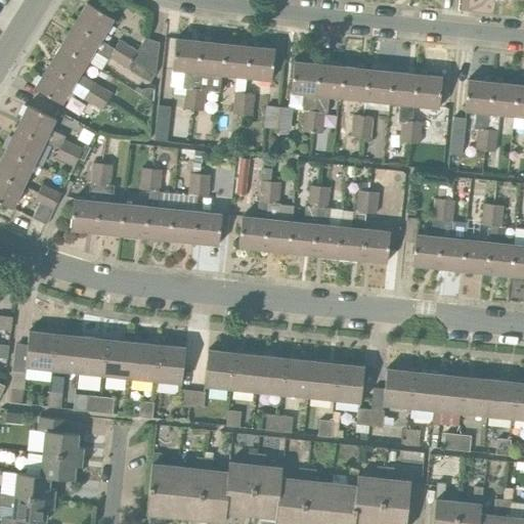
[(87,2),(74,24),(100,40),(114,18),(87,2)]
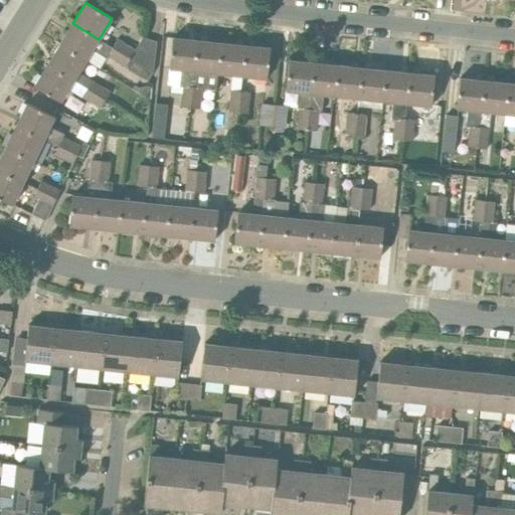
[(86,60),(93,49),(107,58),(107,56),(147,81),(152,72),(113,47),(99,39),(72,23),(59,44),(86,60)]
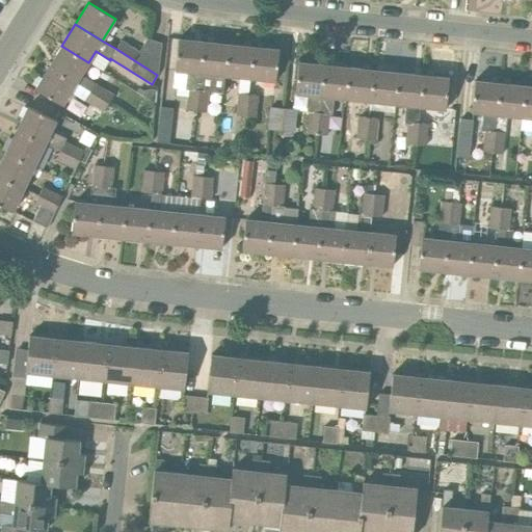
[(187,110),(196,111),(207,41),(179,37),(173,88),(178,88),(177,105),(187,106),(187,110)]
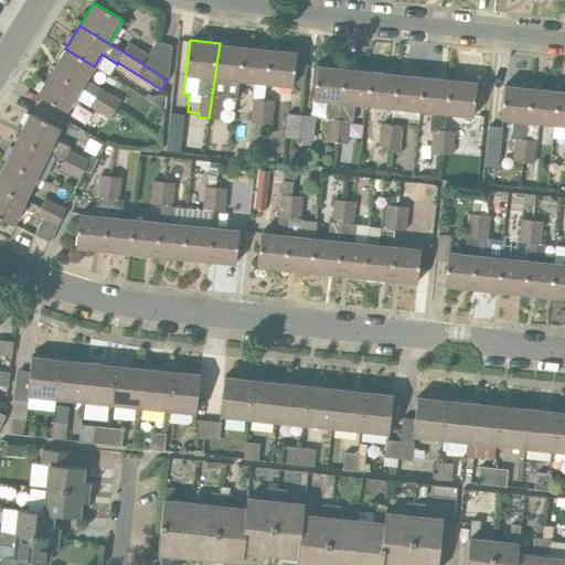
[(124,52),(167,80),(172,46),(157,41),(149,55),(129,43),(124,52)]
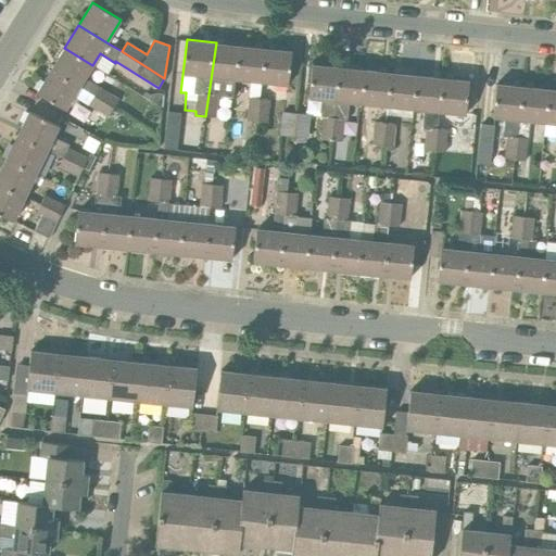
[(239,46),(216,42),(205,116),(215,117),(217,96),(232,98),(235,79),(239,46)]
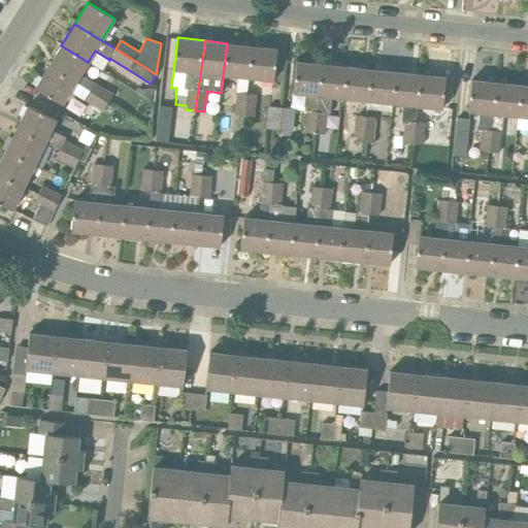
[(223,75),(237,76),(248,78),(252,46),(227,43),(223,75)]
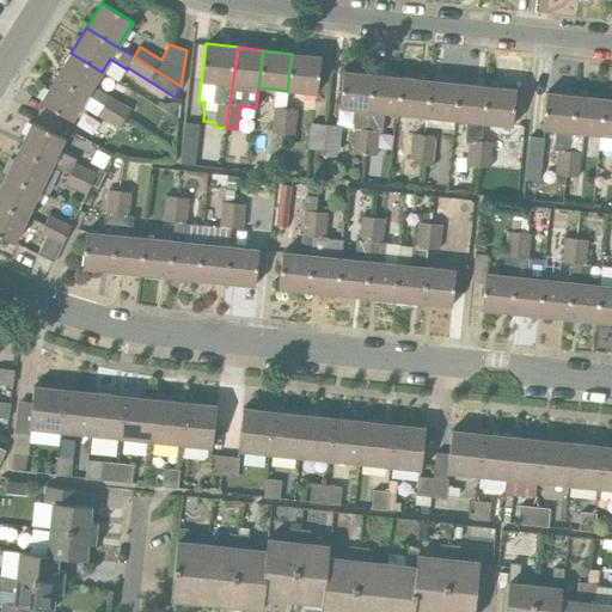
[(93,86),(102,72),(71,53),(56,78),(87,97),(124,118),(130,109),(93,86)]
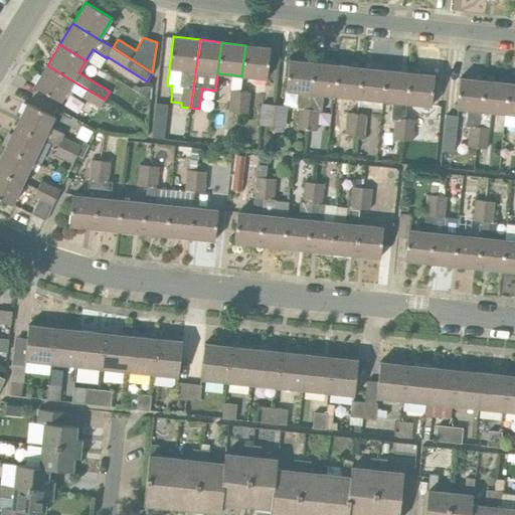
[(245,45),(241,76),(267,79),(271,47),(245,45)]
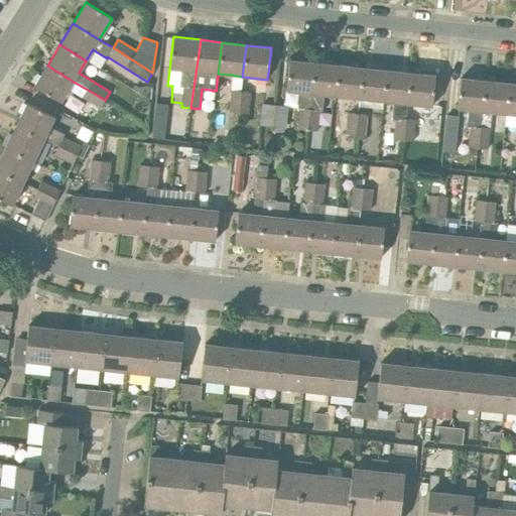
[(297,130),(307,131),(314,62),(289,60),(286,91),(299,92),(297,109),(300,109),(297,130)]
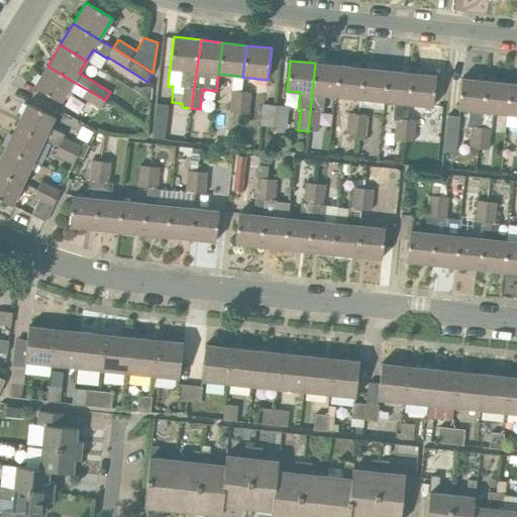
[(315,63),(308,131),(318,132),(320,112),(322,112),(323,95),(335,96),(339,66),(315,63)]
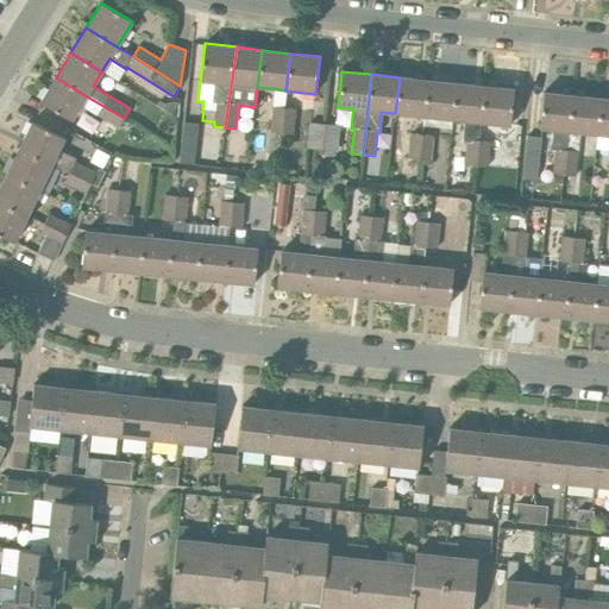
[(124,118),(87,96),(56,77),(41,101),(71,120),(81,105),(118,127),(124,118)]
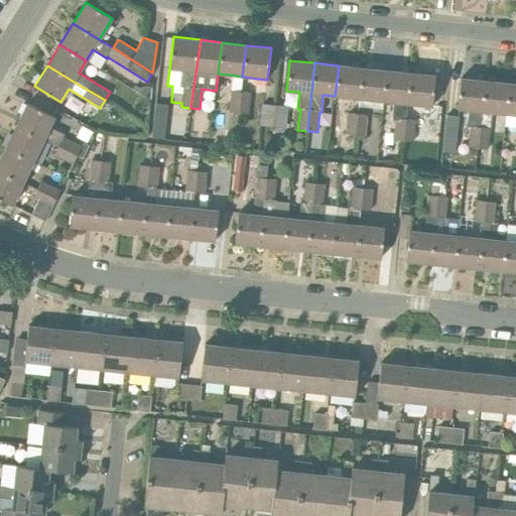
[(360,99),(363,68),(339,66),(335,96),(360,99)]
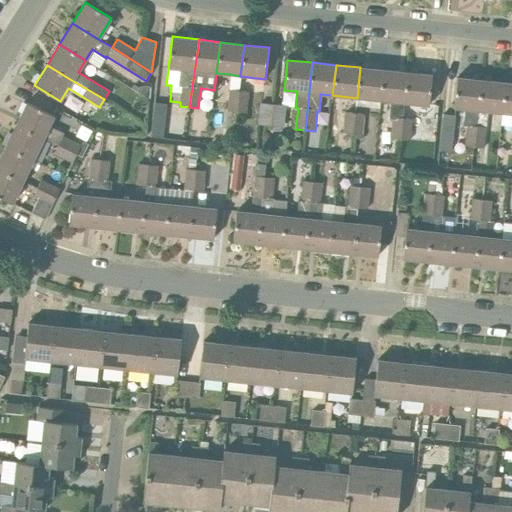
[(384,70),(360,67),(357,98),(381,100),(384,70)]
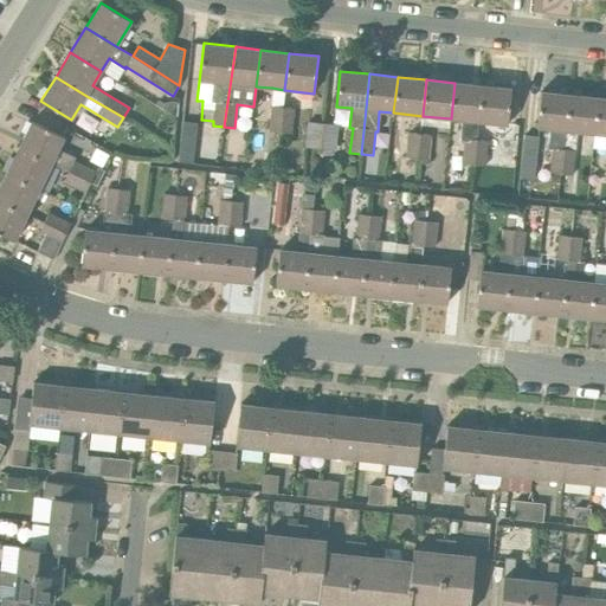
[(479,122),(483,85),(455,83),(451,118),(462,120),(461,140),(465,140),(463,165),(472,166),(476,141),(479,122)]
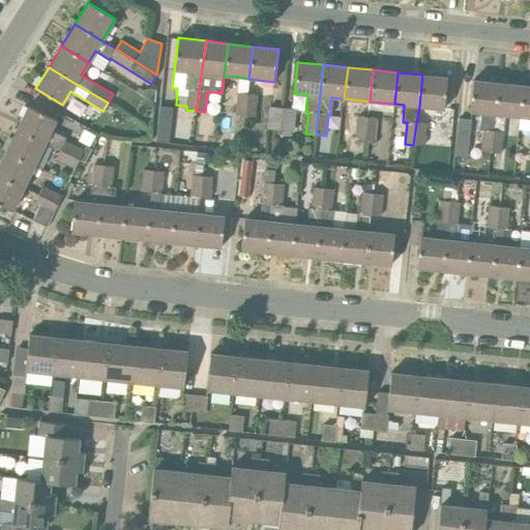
[(422,75),(419,107),(444,110),(447,78),(422,75)]
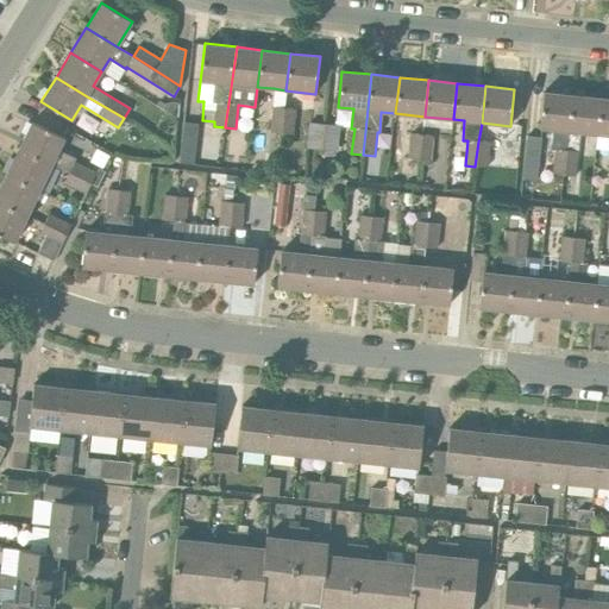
[(564,176),(572,95),(544,93),(539,130),(553,131),(551,151),(554,151),(552,175),(564,176)]
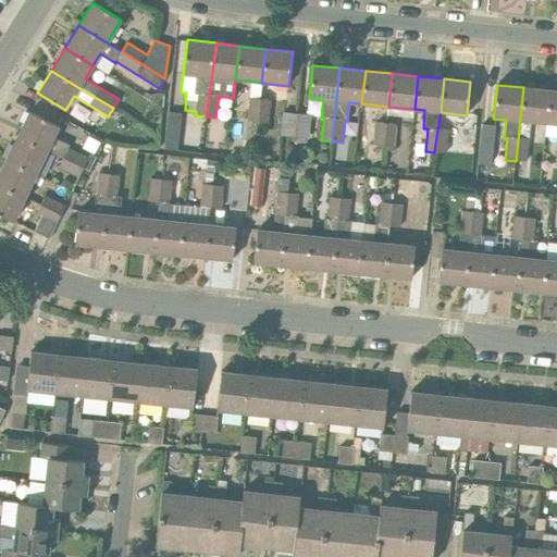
[(549,90),(523,87),(516,161),(525,162),(530,122),(546,124),(549,90)]
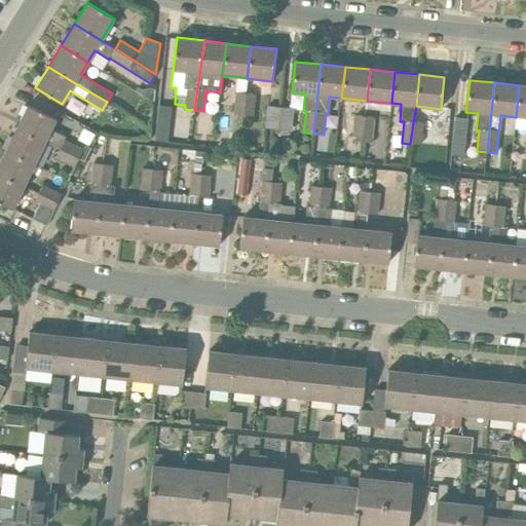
[(516,117),(525,117),(525,85),(519,85),(516,117)]
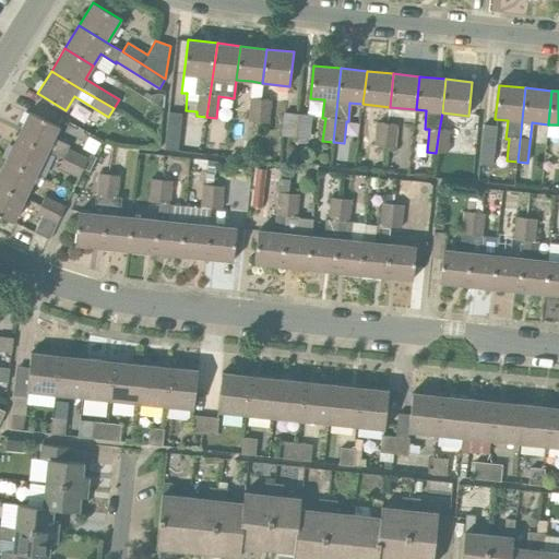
[(165,95),(157,94),(150,96),(145,93),(143,97),(163,109),(165,95)]
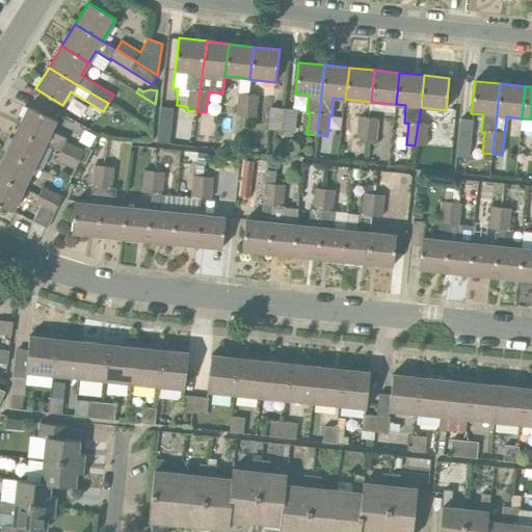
[(237,116),(245,117),(247,95),(239,95),(237,116)]
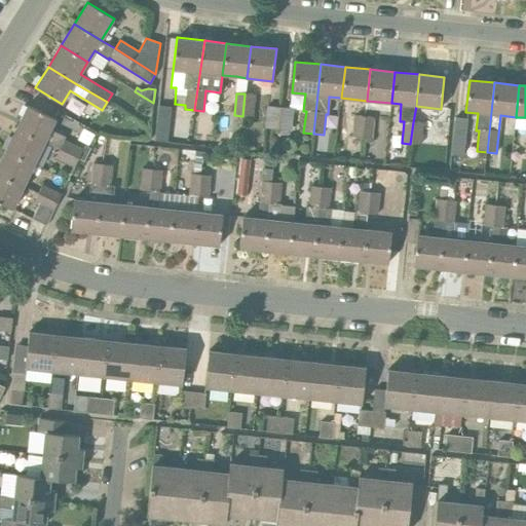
[(245,94),(242,116),(253,117),(255,96),(245,94)]
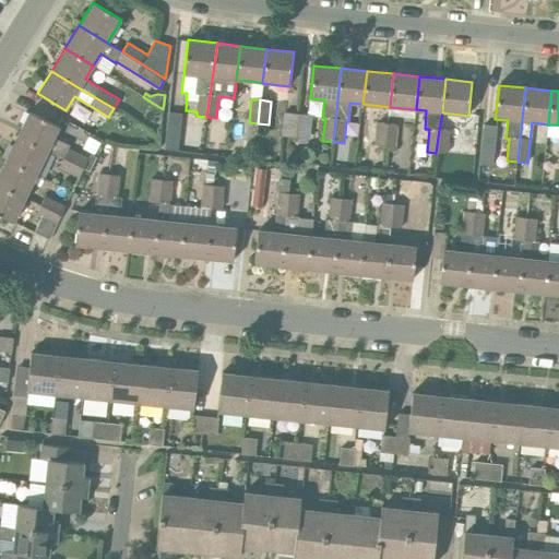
[(63,158),(83,167),(87,158),(68,150),(70,145),(54,138),(59,127),(28,113),(18,137),(47,151),(63,158)]
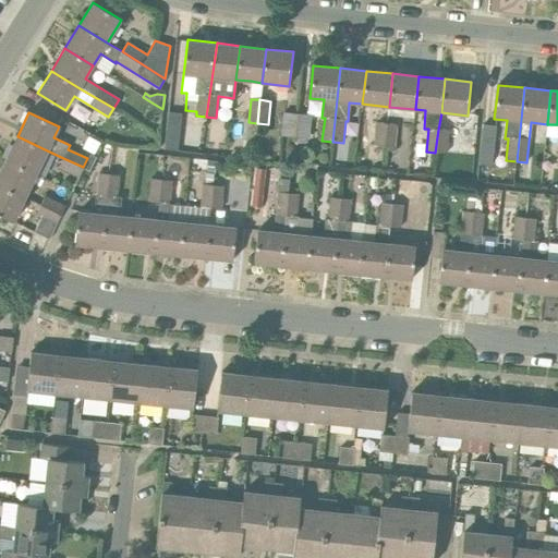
[(168,112),(164,149),(178,150),(182,113),(168,112)]
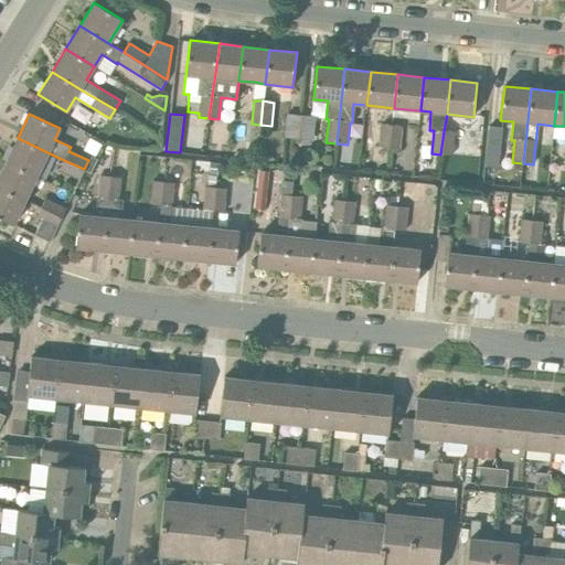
[(298,139),(301,115),(286,114),(284,138),(298,139)]
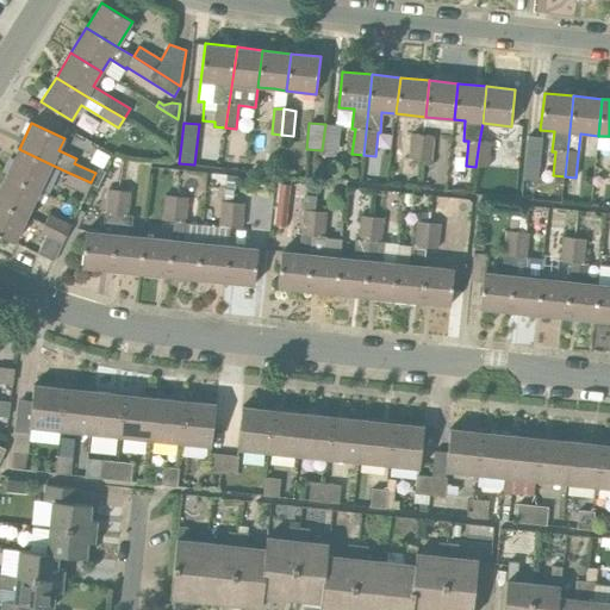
[(341,126),(325,124),(322,150),(338,153),(341,126)]
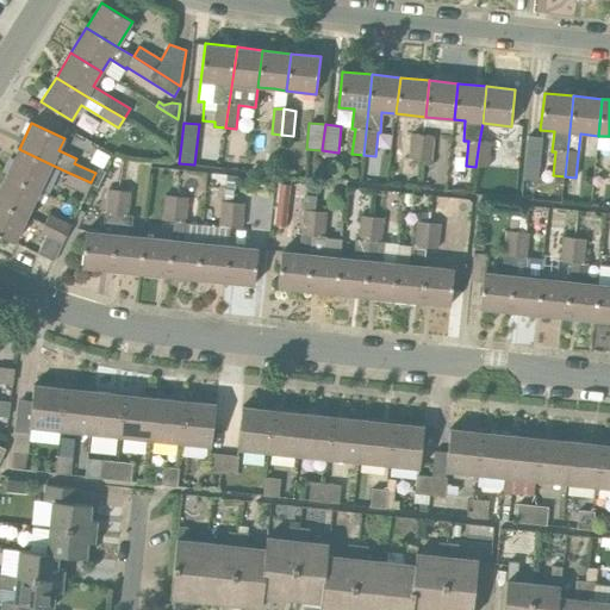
[(419,160),(423,136),(411,134),(409,159),(419,160)]
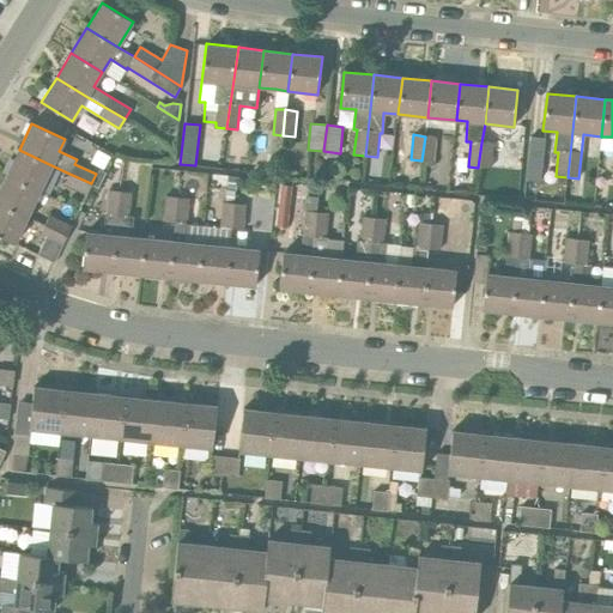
[(436,138),(425,137),(422,161),(434,162),(436,138)]
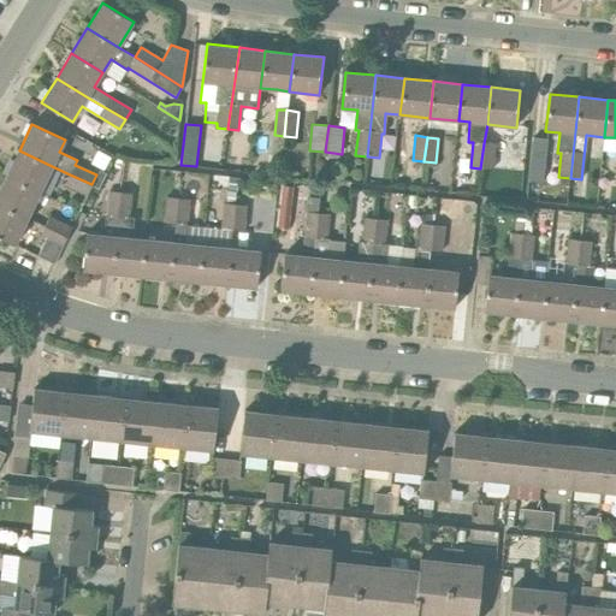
[(543,183),(548,140),(531,137),(527,181),(543,183)]
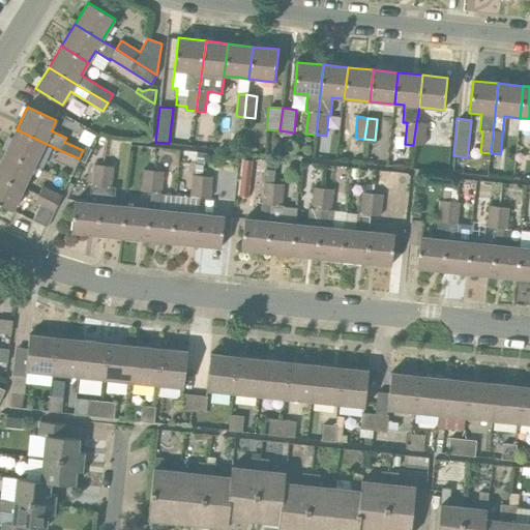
[(416,123),(413,145),(424,146),(427,124),(416,123)]
